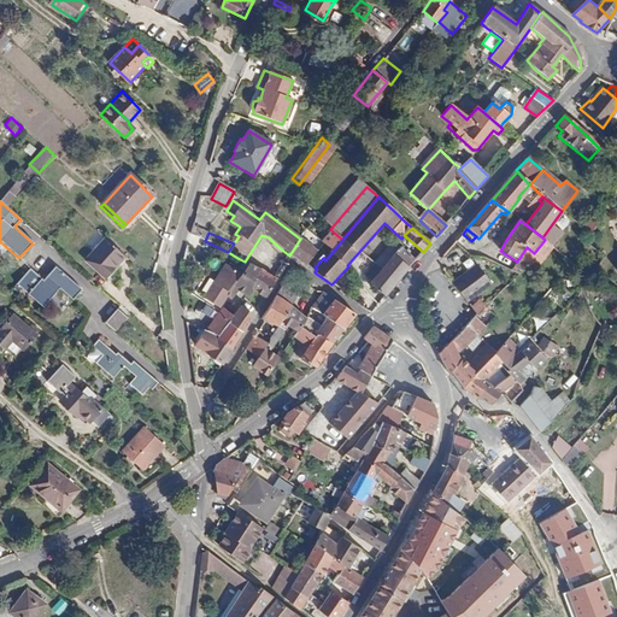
[(300,239),(289,256),(307,268),(317,252),(300,239)]
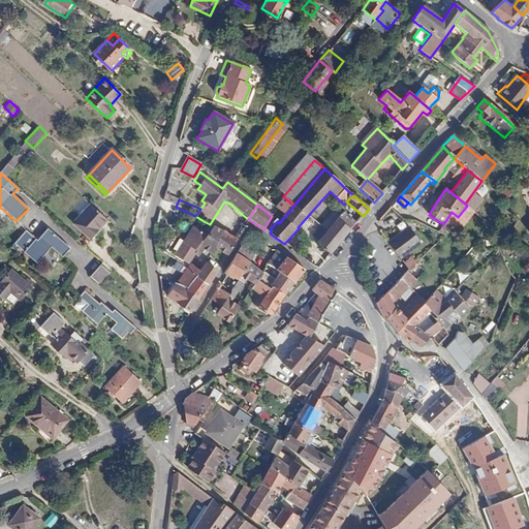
[(87,230),(94,236),(107,221),(91,206),(78,220),(87,230)]
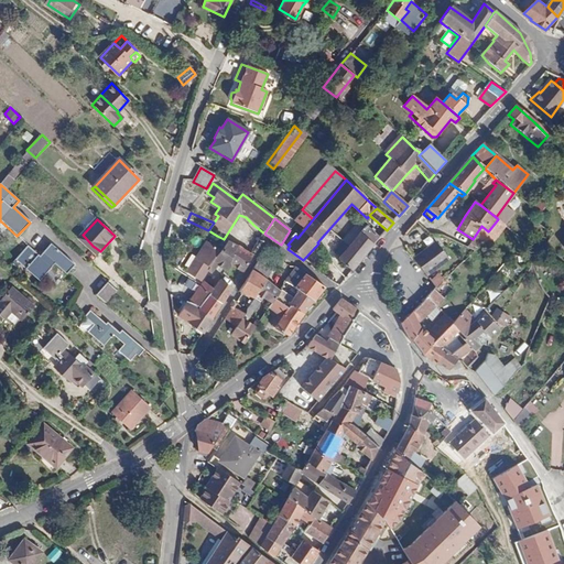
[(497,238),(506,226),(498,219),(488,231),(497,238)]
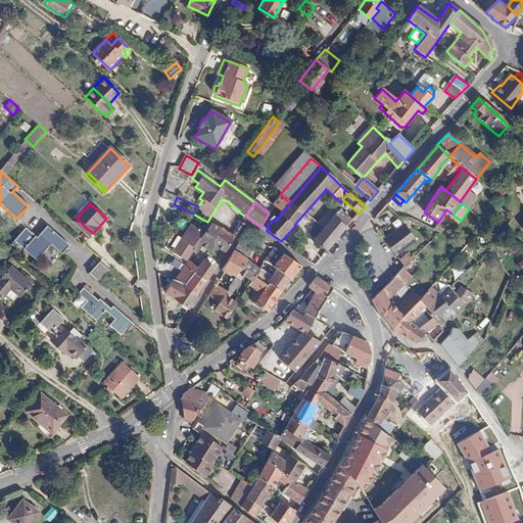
[(308,235),(315,241),(340,210),(342,208),(341,206),(338,209),(336,207),(333,205),(308,235)]
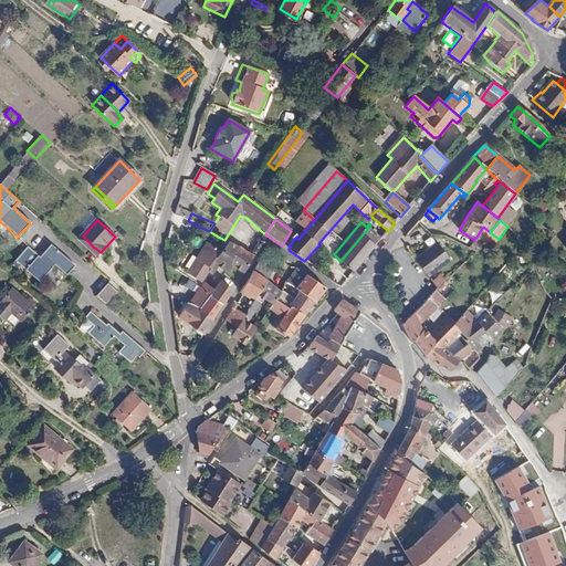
[(341,261),(353,273),(365,258),(380,240),(368,228),(341,261)]
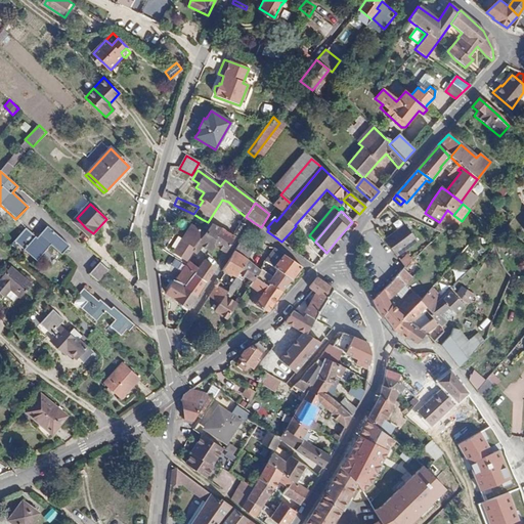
[(74,222),(83,231),(86,228),(77,218),(74,222)]
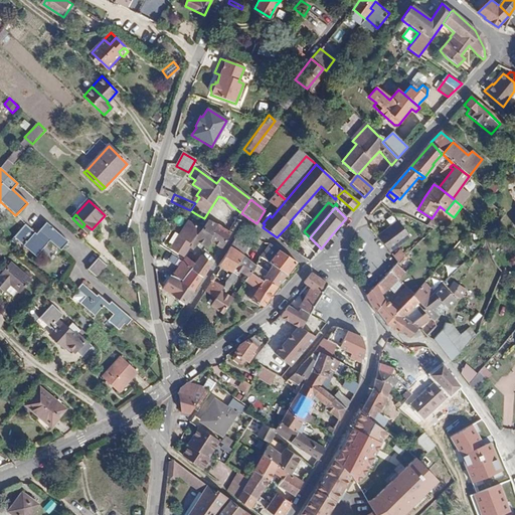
[(188,216),(185,221),(166,246),(172,250),(181,259),(189,247),(193,250),(197,242),(207,250),(210,247),(212,244),(208,242),(217,225),(207,222),(203,227),(194,219),(194,220),(188,216)]
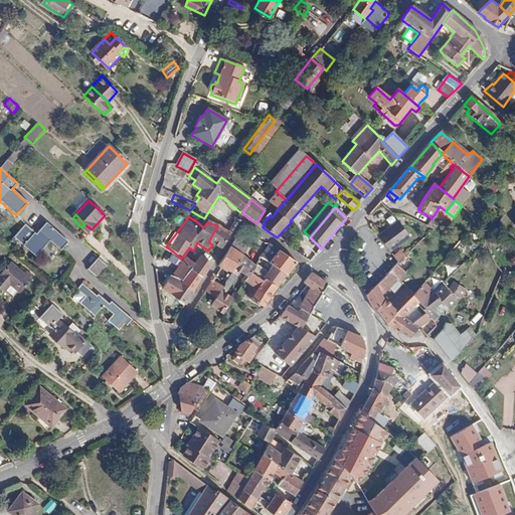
[(37,233),(25,223),(14,236),(37,256),(51,240),(61,249),(69,241),(47,221),(37,233)]
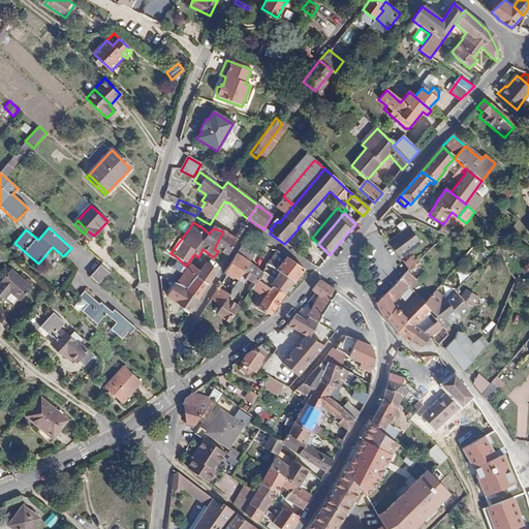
[(223,231),(236,239),(237,237),(224,228),(223,231)]
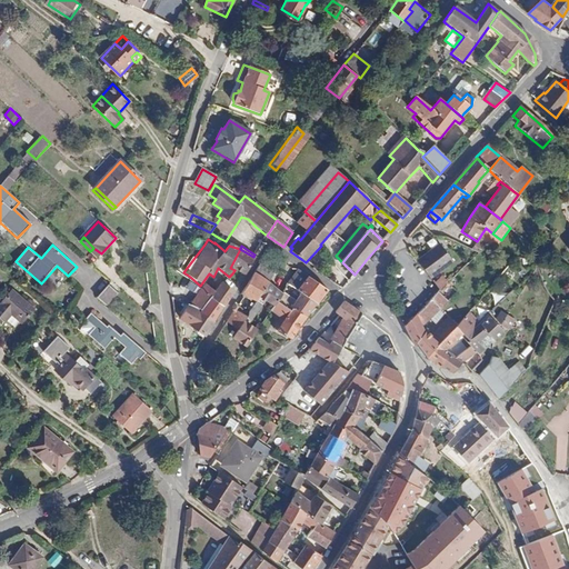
[(418,262),(430,279),(453,262),(441,246),(418,262)]
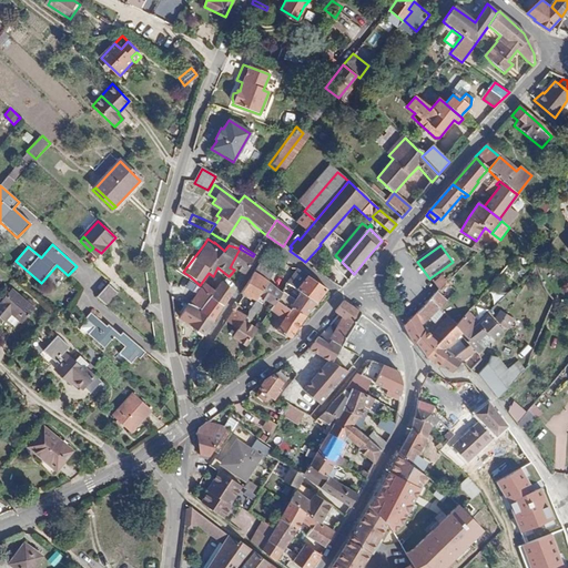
[(98,257),(101,253),(93,247),(90,251),(98,257)]
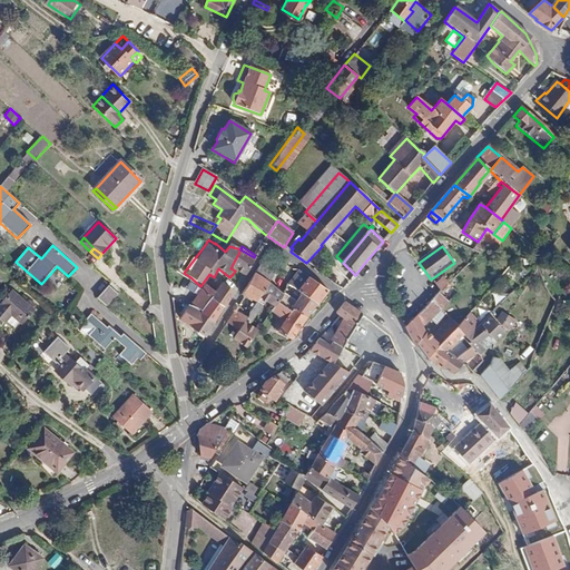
[(235,271),(243,275),(246,277),(256,259),(254,257),(241,249),(231,268),(235,271)]
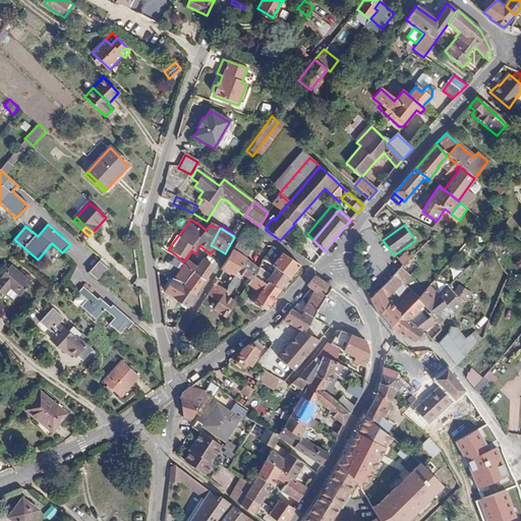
[(237,244),(233,251),(244,259),(249,252),(237,244)]
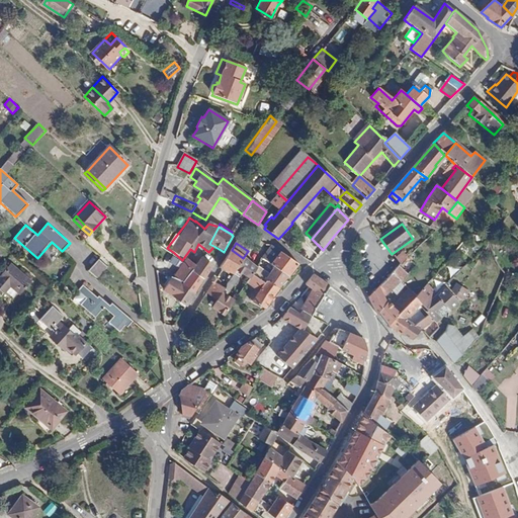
[(273,267),(288,276),(297,266),(270,246),(269,247),(262,260),(273,267)]
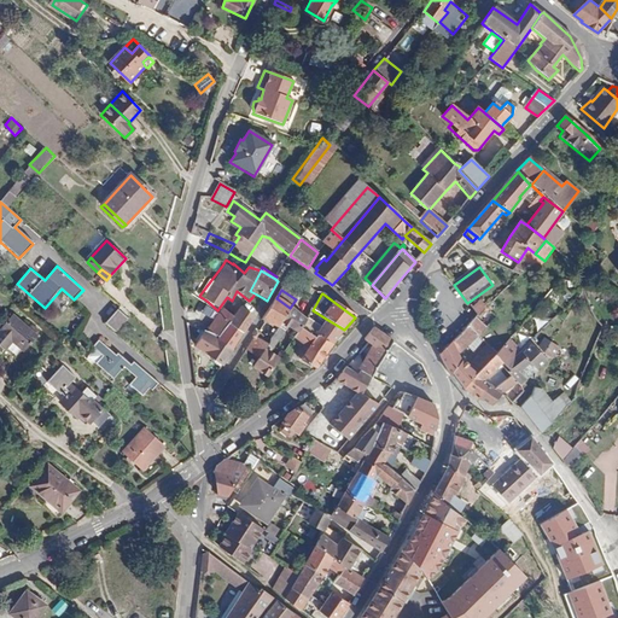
[(254,337),(245,351),(257,359),(252,367),(268,378),(280,360),(281,357),(278,355),(277,357),(269,354),(273,348),(277,350),(279,347),(277,344),(286,327),(296,334),(301,328),(305,320),(290,308),(277,298),(262,321),(264,322),(277,330),(269,339),(268,347),(254,337)]
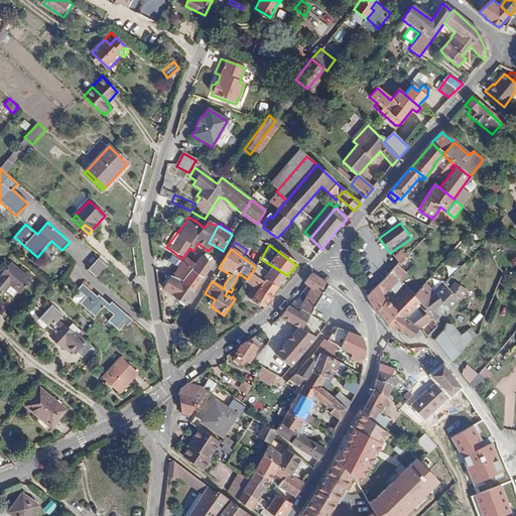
[(191,270),(203,278),(211,265),(202,257),(194,266),(191,270)]
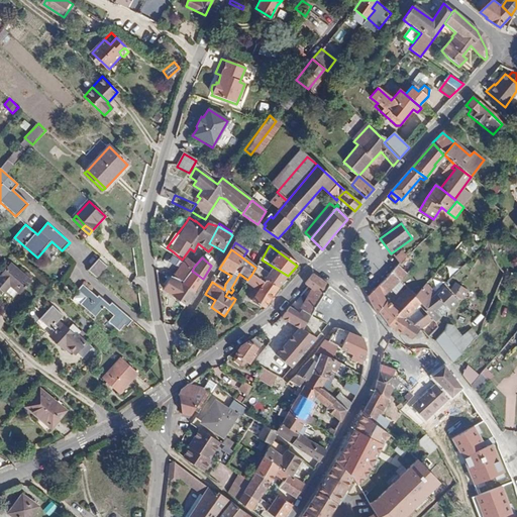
[(186,260),(172,278),(183,283),(192,271),(194,267),(186,260)]
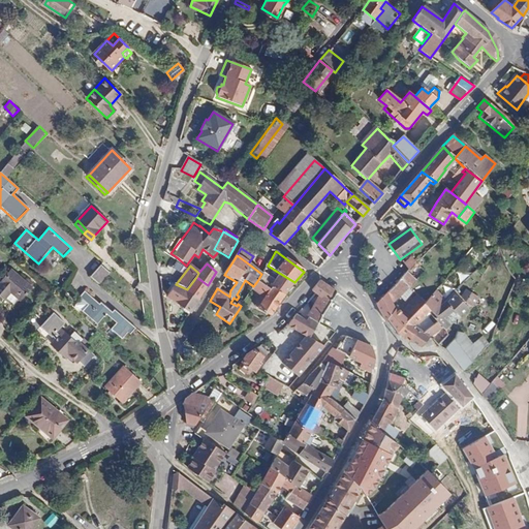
[(91,279),(99,285),(109,274),(101,267),(91,279)]
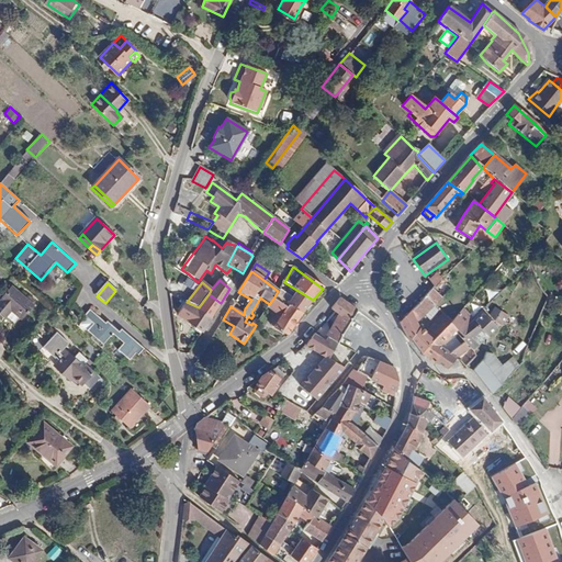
[(11,311),(21,318),(33,305),(12,288),(0,301),(0,313),(6,318),(11,311)]
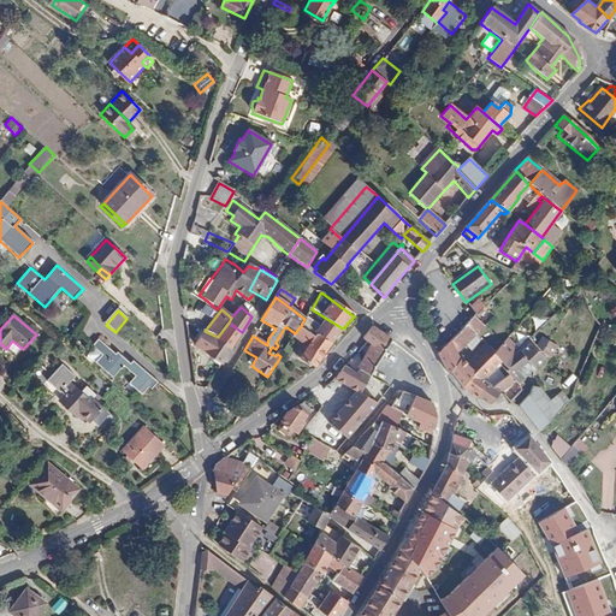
[(313,337),(315,333),(318,330),(308,323),(309,320),(306,317),(304,319),(300,327),(313,337)]
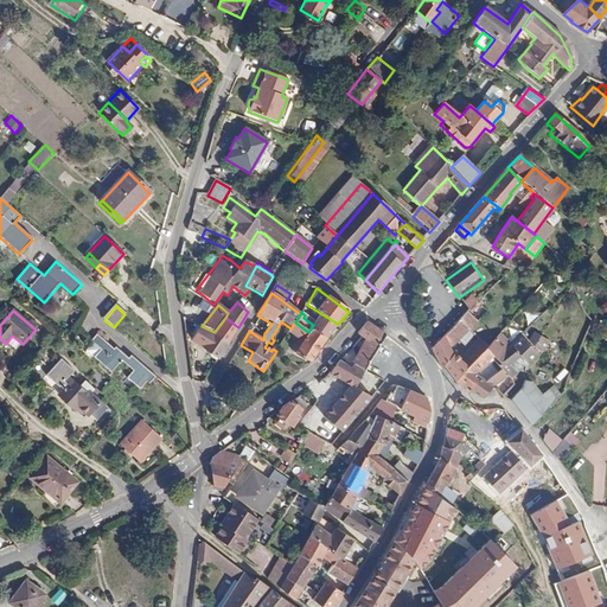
[(311,328),(327,339),(333,331),(338,324),(320,313),(313,325),(311,328)]
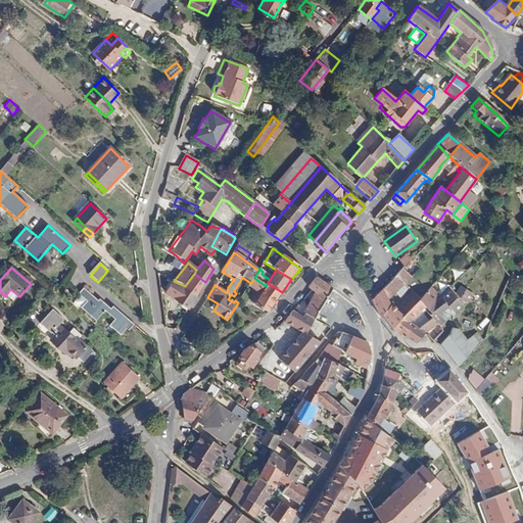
[(401,270),(381,290),(387,300),(395,292),(402,284),(403,285),(410,278),(401,270)]
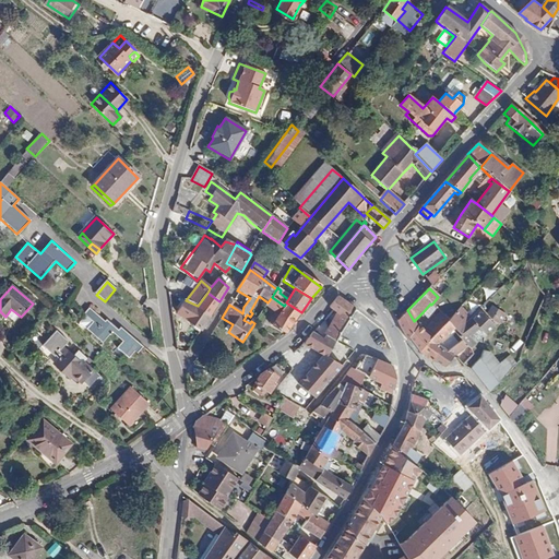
[(177,313),(200,332),(201,333),(211,318),(210,317),(219,301),(207,293),(198,306),(186,300),(177,313)]
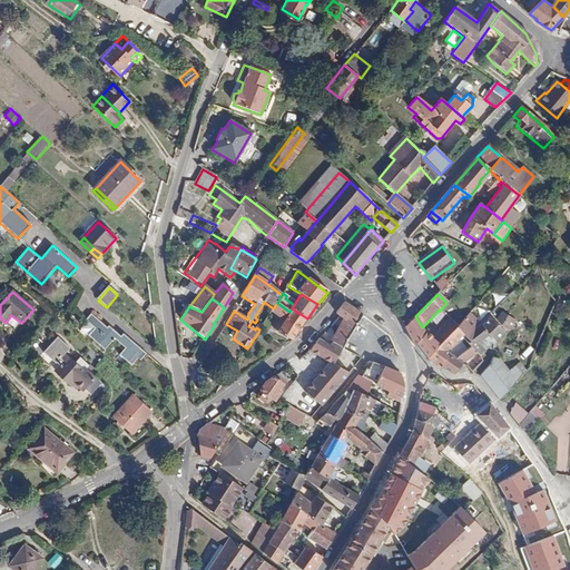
[(275,331),(292,341),(307,318),(292,308),(290,312),(277,303),(273,308),(272,311),(282,318),(275,331)]
